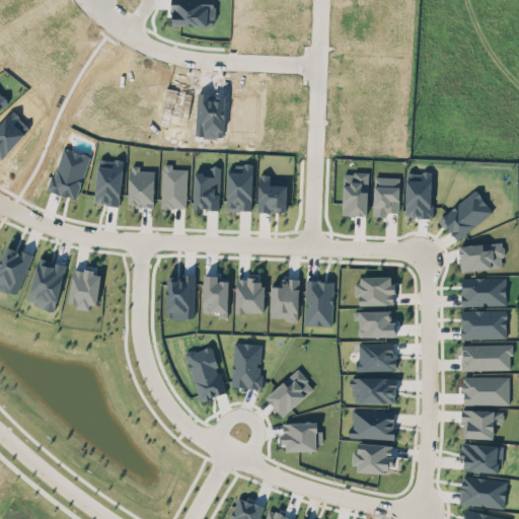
[(161,207),(186,207),(187,168),(172,168),(172,162),(162,162),(161,207)]
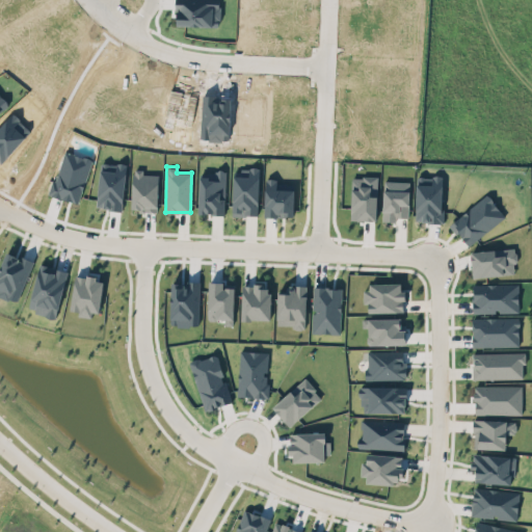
[(259,167),(241,167),(241,175),(233,175),(232,215),(258,215),(259,167)]
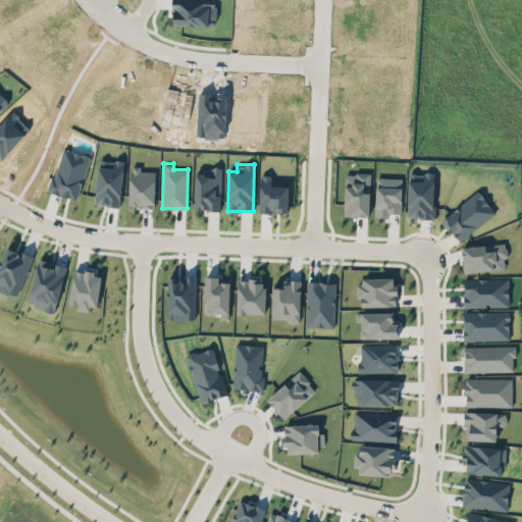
[(155,170),(140,170),(140,165),(131,165),(129,206),(154,206),(155,170)]
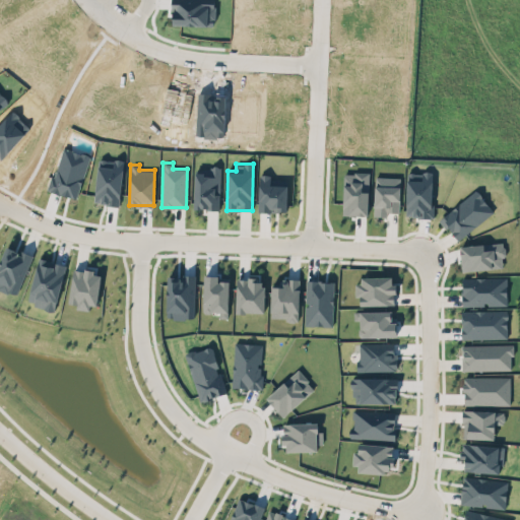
[(220,167),(203,167),(203,173),(195,172),(194,208),(219,209),(220,167)]
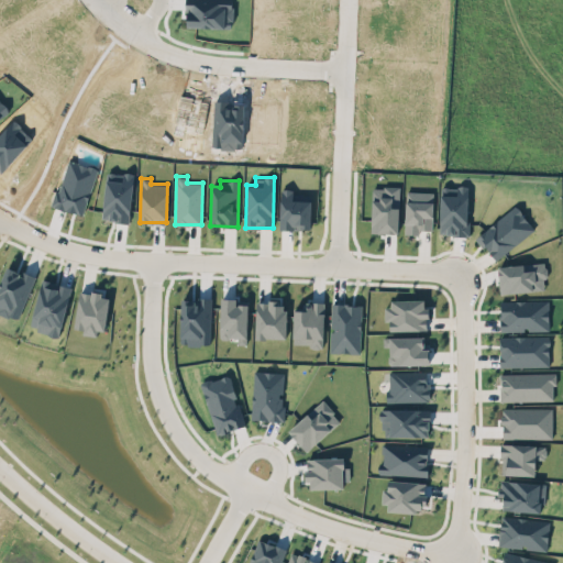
[(440,234),(467,234),(468,186),(440,186),(440,234)]
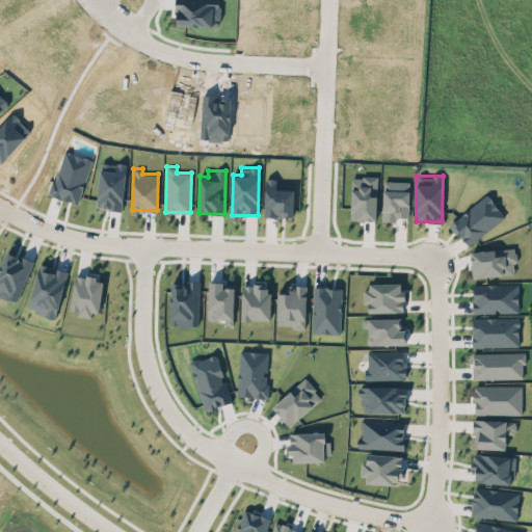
[(265,216),(293,216),(293,183),(276,183),(276,178),(265,178),(265,216)]
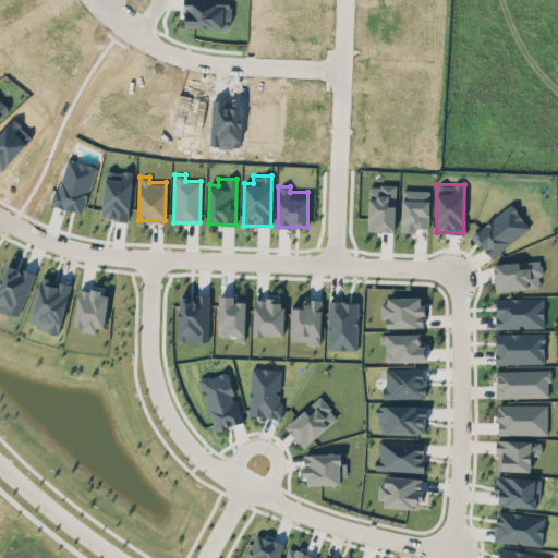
[(429,190),(402,189),(401,231),(415,231),(415,227),(428,228),(429,190)]
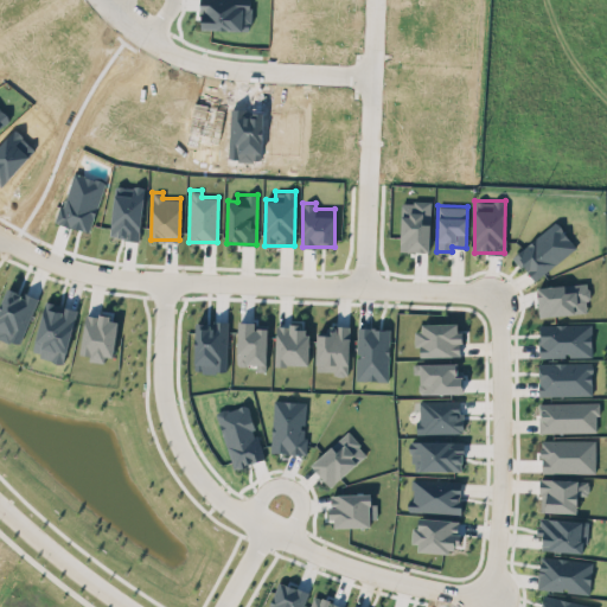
[(513,255),(535,281),(576,246),(555,221),(513,255)]
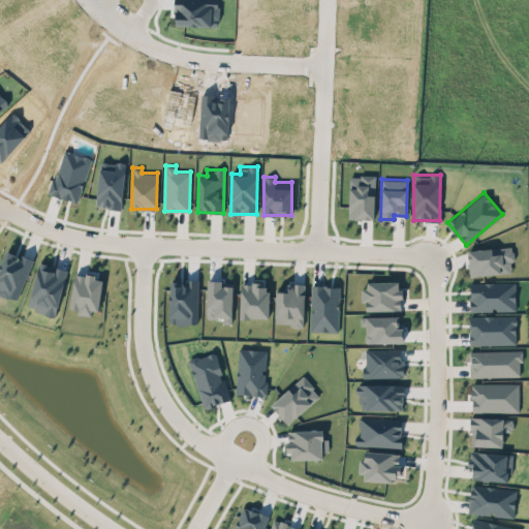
[(33,260),(6,249),(0,263),(0,292),(17,300),(33,260)]
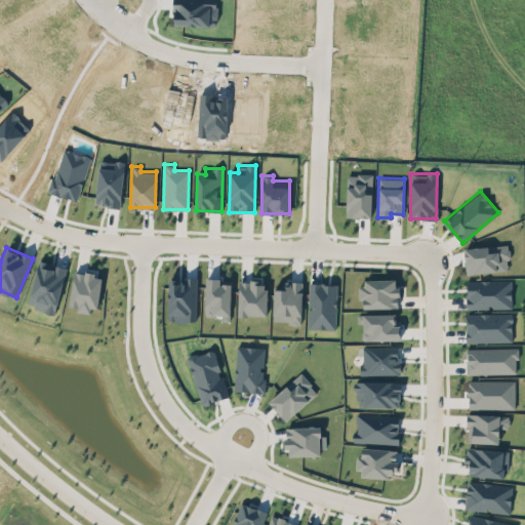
[(67,267),(39,259),(28,306),(55,313),(67,267)]
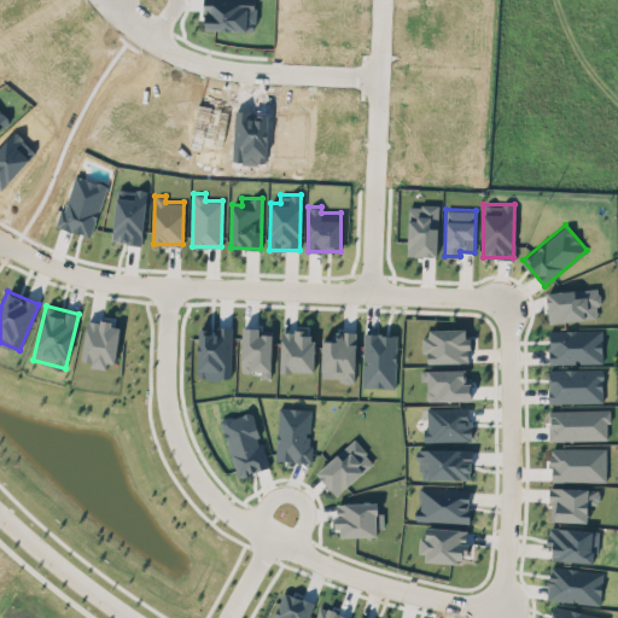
[(87,319),(81,360),(92,361),(91,366),(106,368),(108,361),(115,362),(121,324),(87,319)]
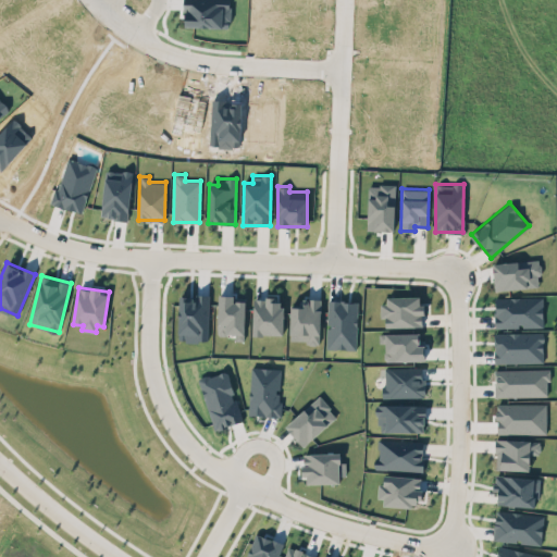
[(382,296),(383,318),(385,317),(385,326),(422,325),(422,296),(382,296)]
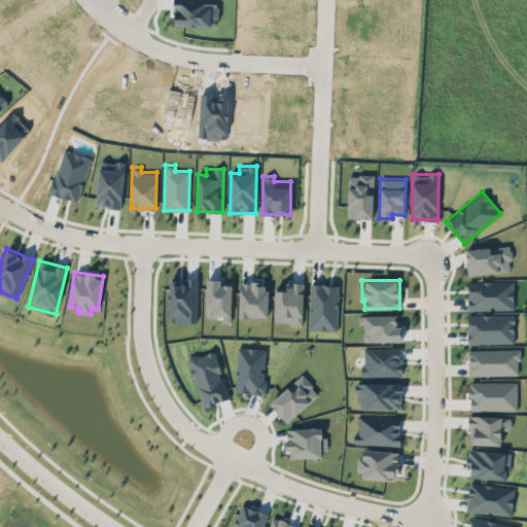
[(513,280),(467,281),(468,310),(514,309),(513,280)]
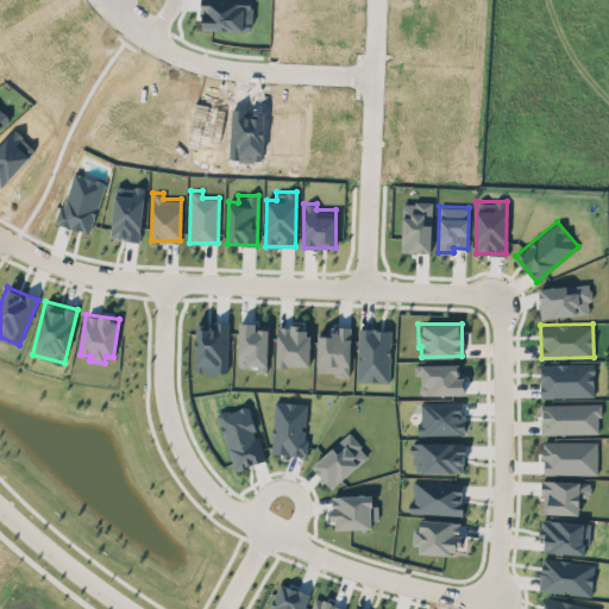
[(277,325),(276,364),(309,365),(311,332),(302,332),(302,325),(277,325)]
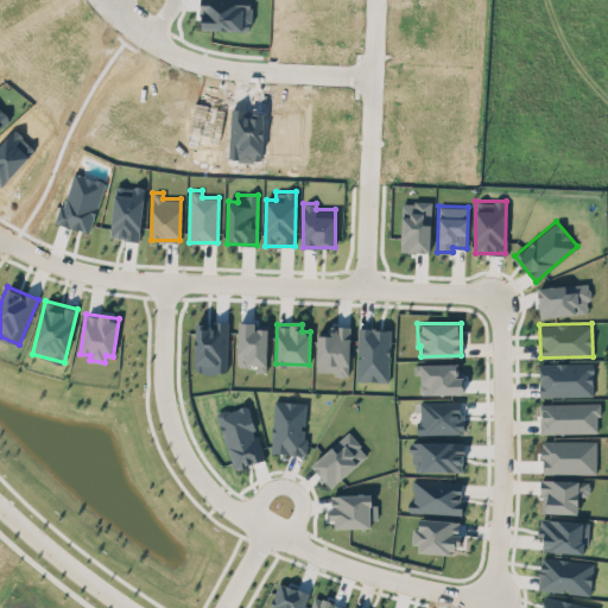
[(350,325),(328,325),(327,334),(317,333),(316,372),(348,373),(350,325)]
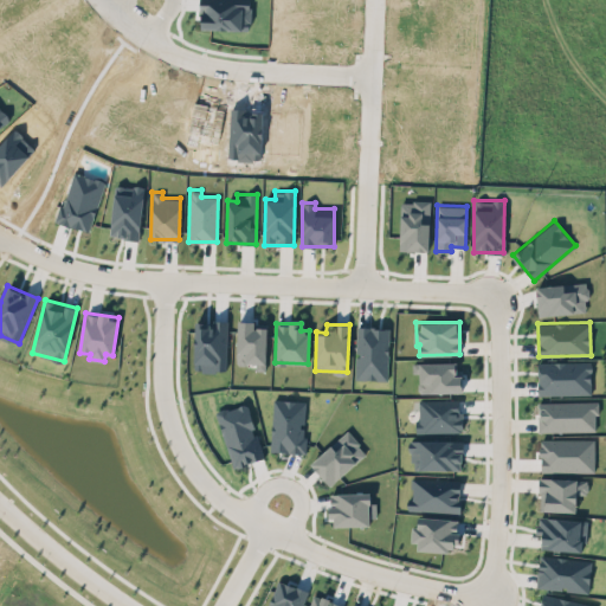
[(389,327),(356,326),(355,379),(387,380),(389,327)]
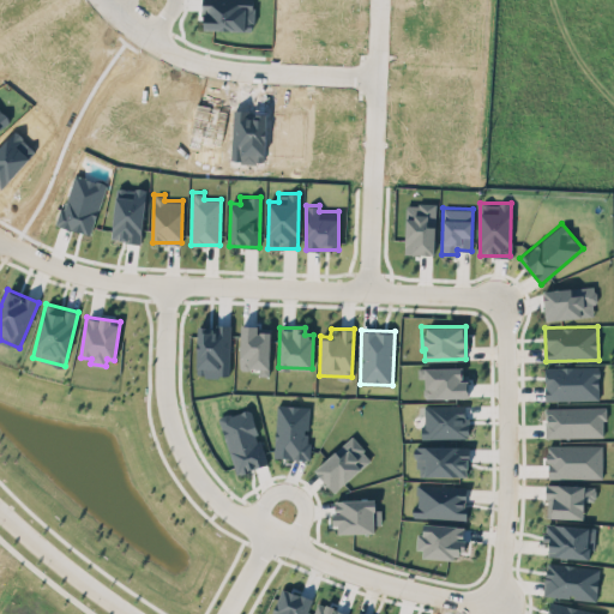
[(545,366),(546,399),(600,398),(599,365),(545,366)]
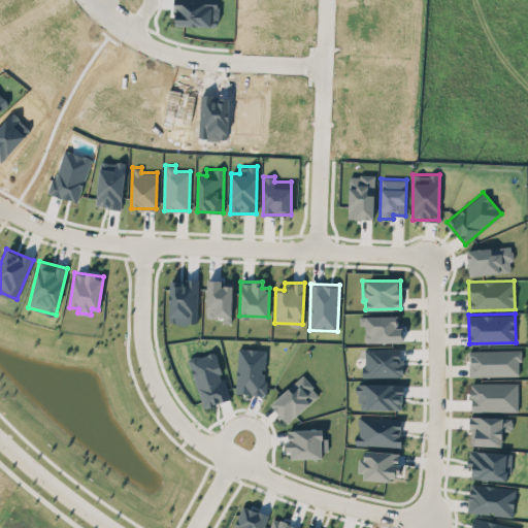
[(397,316),(365,315),(365,341),(402,341),(402,327),(396,327),(397,316)]
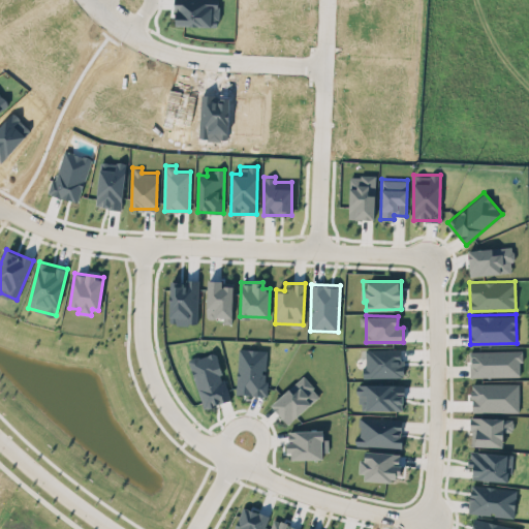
[(267,349),(238,348),(237,394),(266,395),(267,349)]
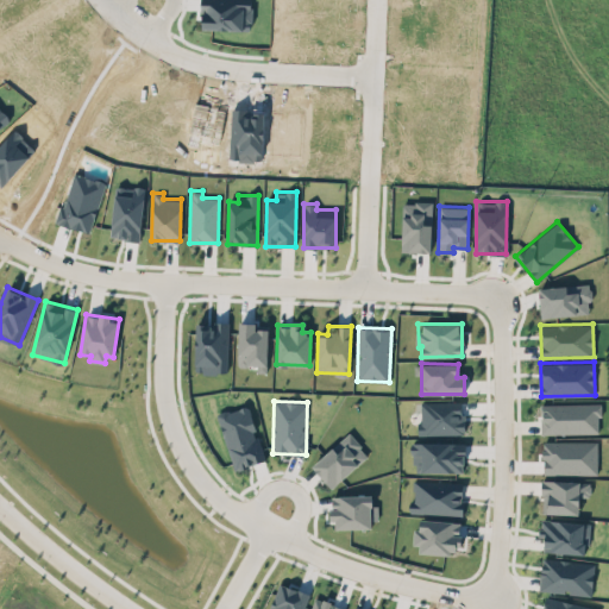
[(264,460),(248,405),(217,413),(233,469),(264,460)]
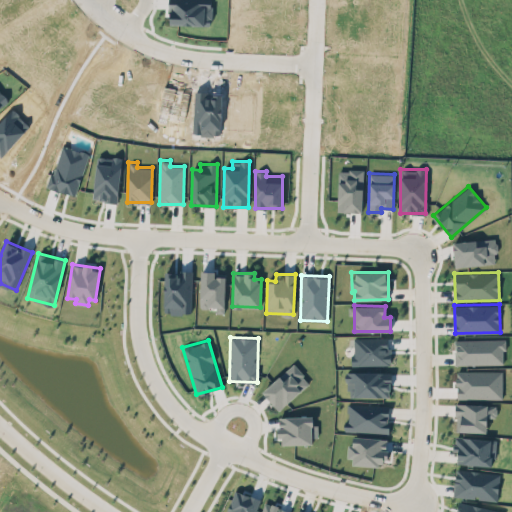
[(310,381),(293,363),(262,391),(279,410),(310,381)]
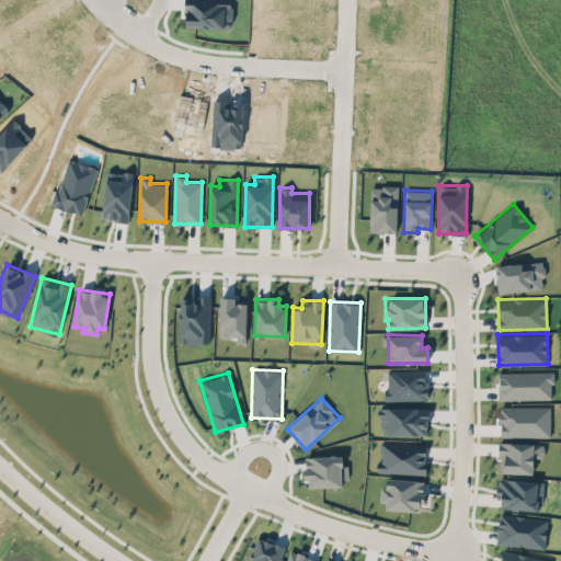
[(427,435),(428,408),(380,407),(380,434),(427,435)]
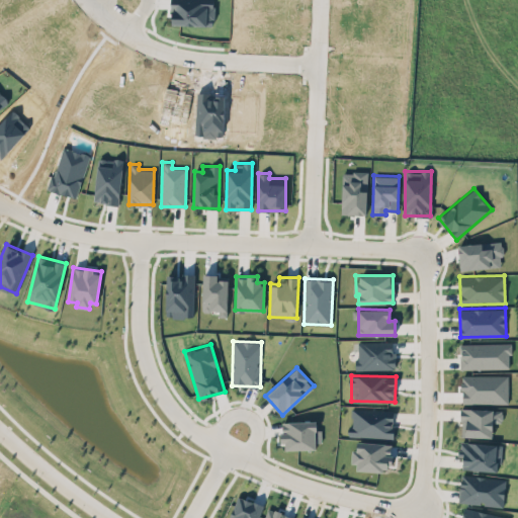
[(394,410),(352,408),(351,425),(348,425),(347,436),(393,437),(394,410)]
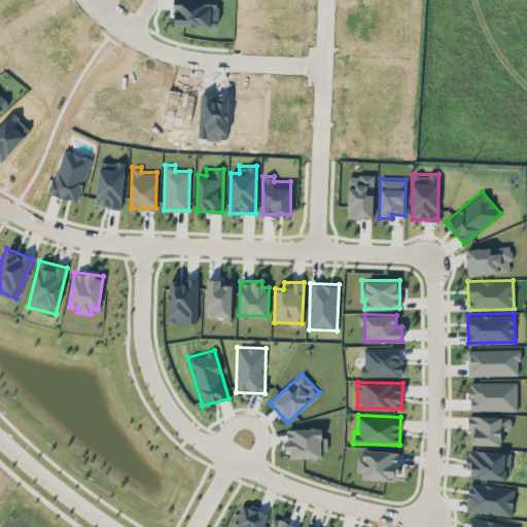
[(321,427),(287,428),(288,457),(325,456),(324,435),(322,435),(321,427)]
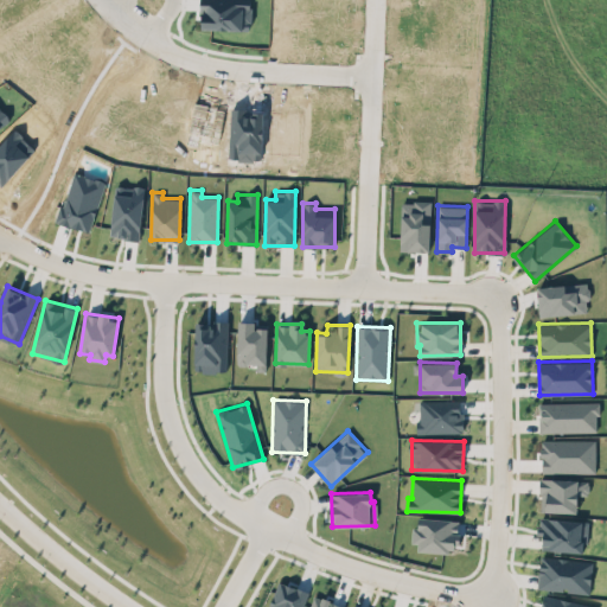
[(587,521),(540,516),(537,535),(543,536),(542,549),(585,553),(587,521)]
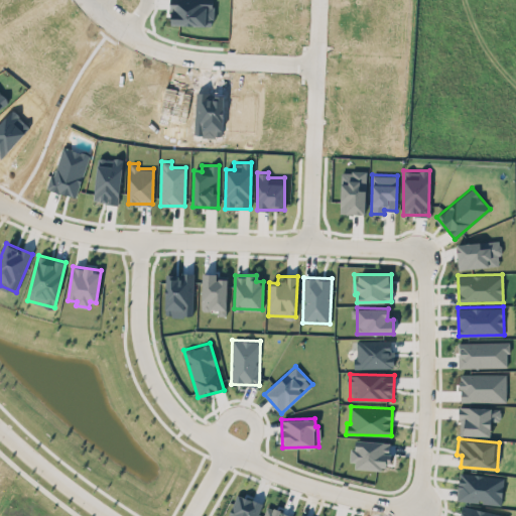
[(501,504),(504,477),(460,472),(457,500),(501,504)]
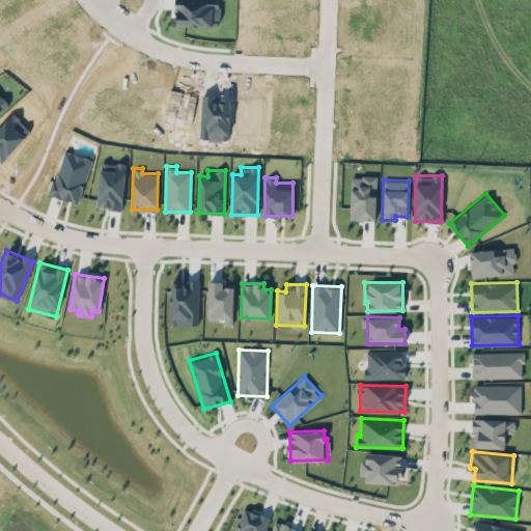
[(264,530),(270,518),(243,507),(233,530),(264,530)]
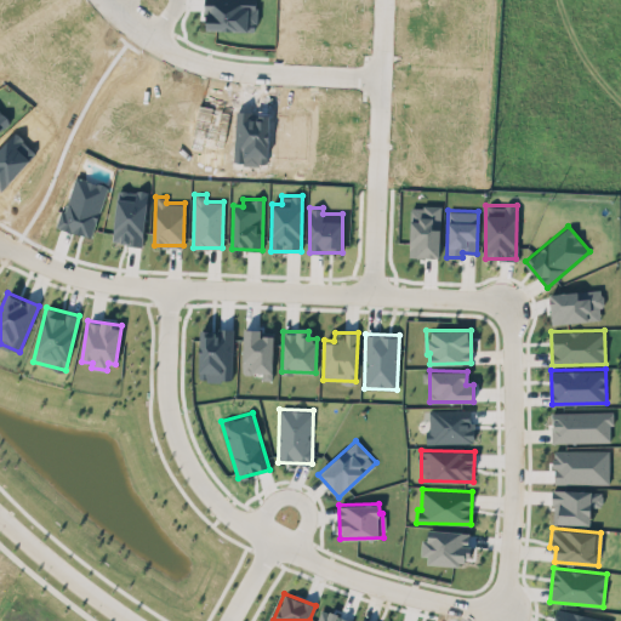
[(609,620),(556,608),(552,620),(609,620)]
